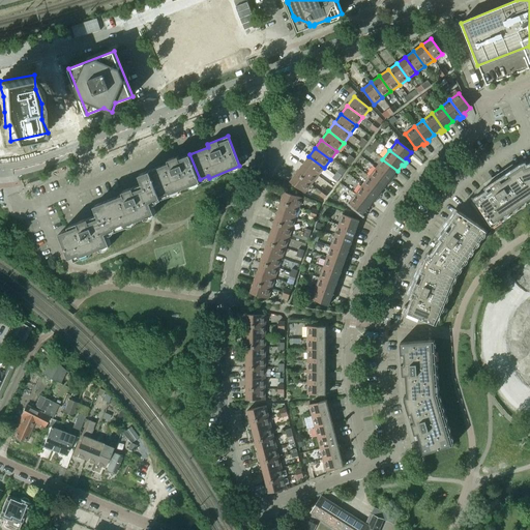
[(200,179),(189,154),(175,160),(174,157),(168,159),(169,163),(151,170),(160,195),(169,192),(170,194),(201,181),(200,179)]
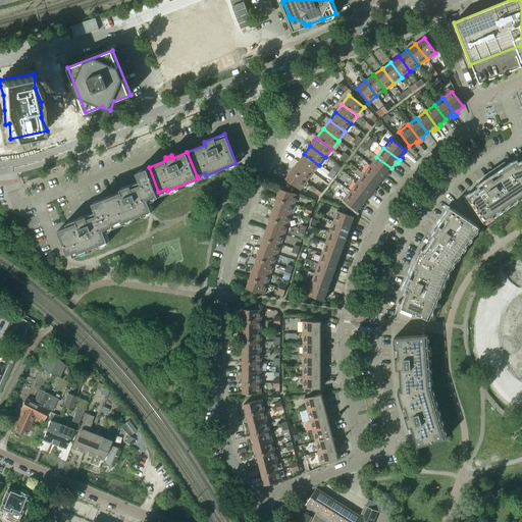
[(313,173),(319,165),(304,154),(298,162),(313,173)]
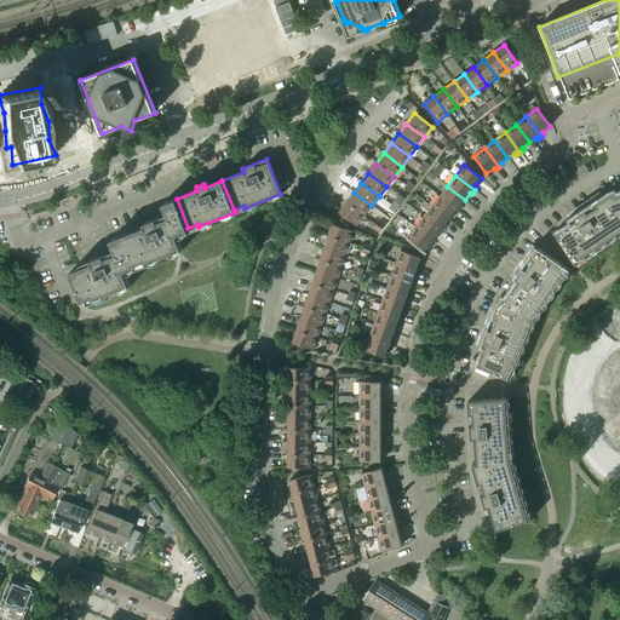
[(465,200),(447,187),(440,196),(459,211),(461,208),(459,206),(465,200)]
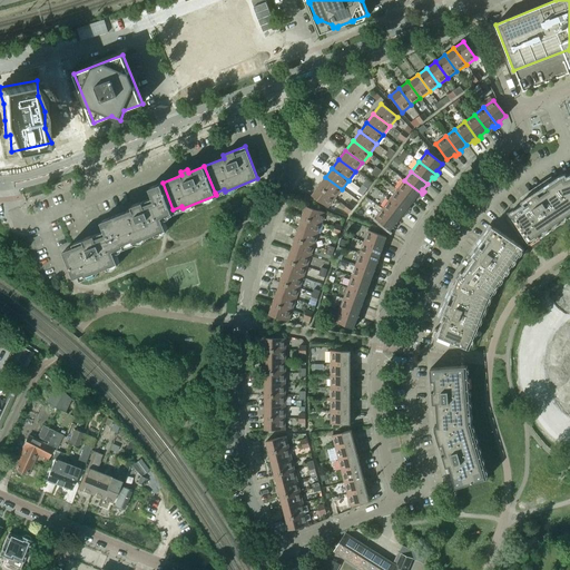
[(569,197),(569,174),(560,178),(569,197)]
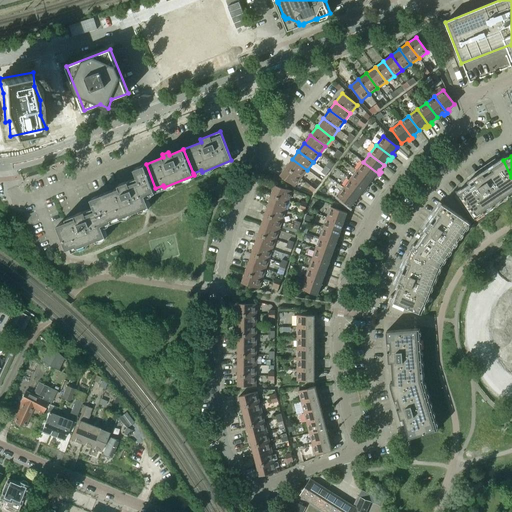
[(301,178),(307,170),(292,159),(286,167),(301,178)]
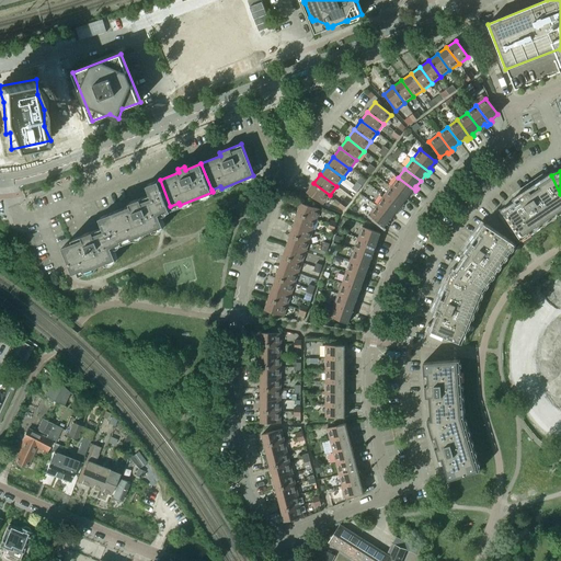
[(519,238),(560,209),(560,194),(551,175),(519,197),(521,199),(503,213),(519,238)]
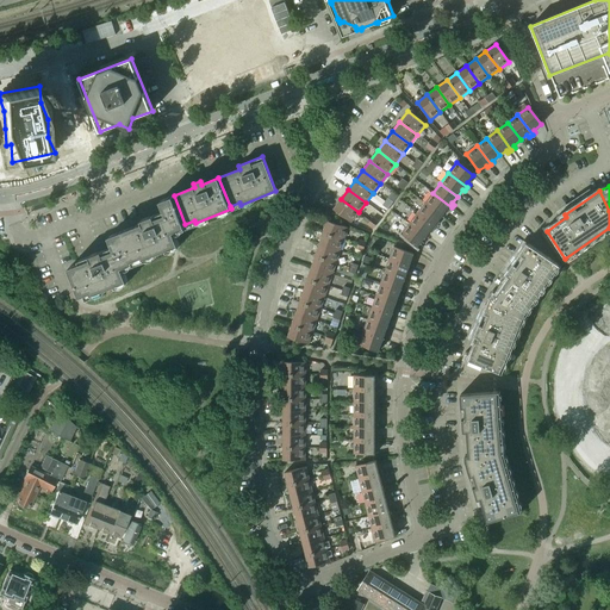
[(452,207),(433,193),(424,203),(441,217),(447,210),(449,211),(452,207)]
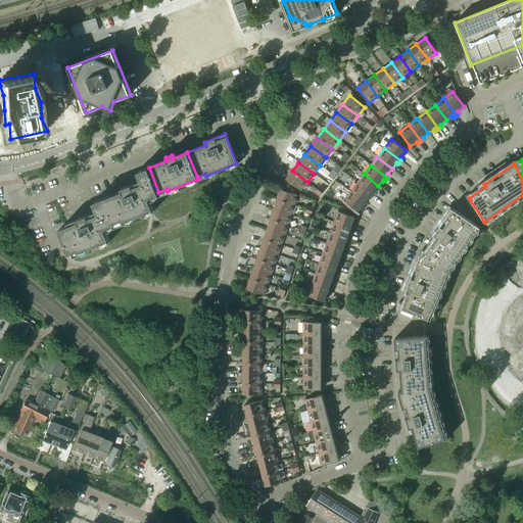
[(153,209),(150,201),(149,198),(158,194),(158,192),(149,168),(138,172),(141,181),(122,188),(123,191),(104,198),(113,223),(123,220),(124,222),(153,209)]
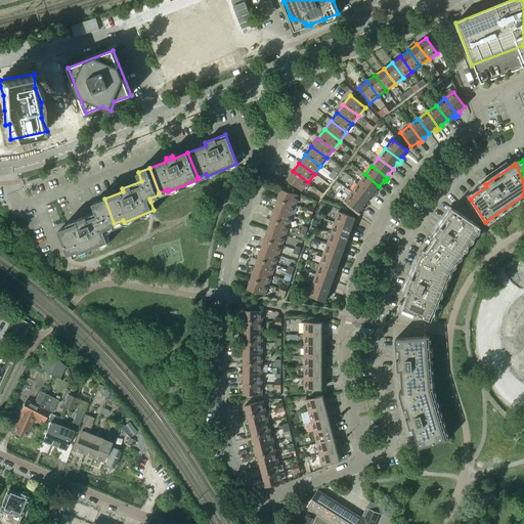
[(301,191),(308,182),(293,171),(287,180),(301,191)]
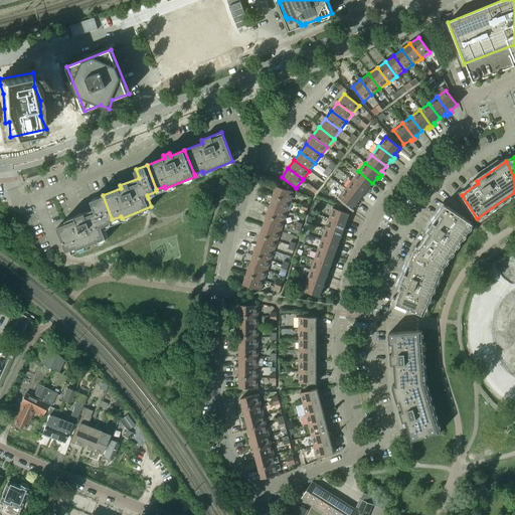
[(372,183),(358,171),(352,180),(368,193),(370,190),(368,188),(372,183)]
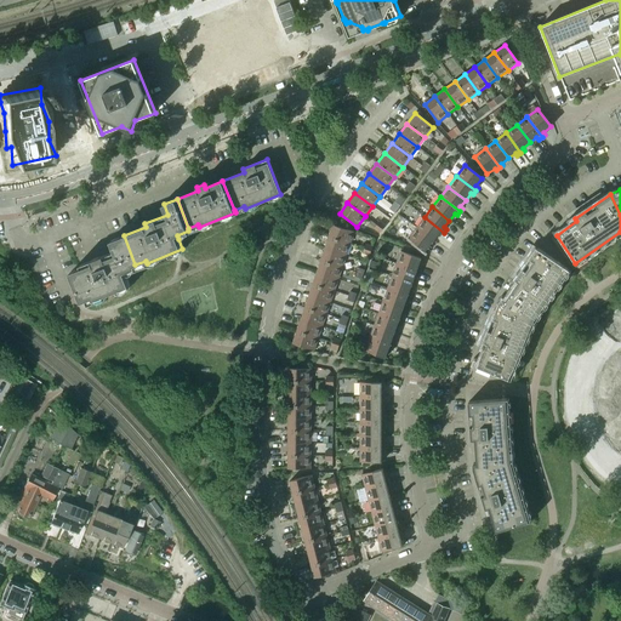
[(444,233),(425,217),(416,228),(433,241),(439,234),(442,235),(444,233)]
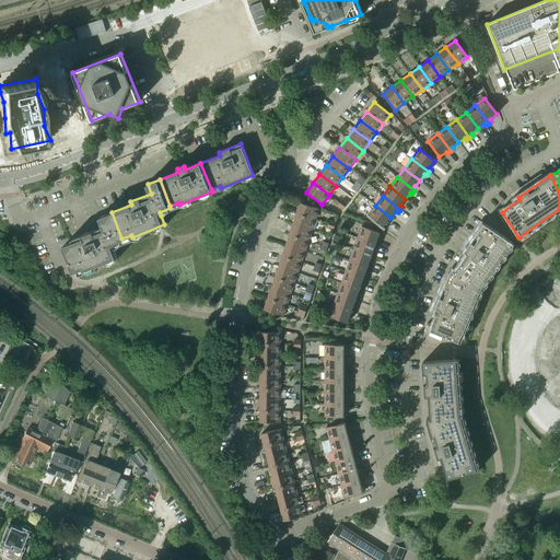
[(316,220),(319,209),(300,202),(296,213),(316,220)]
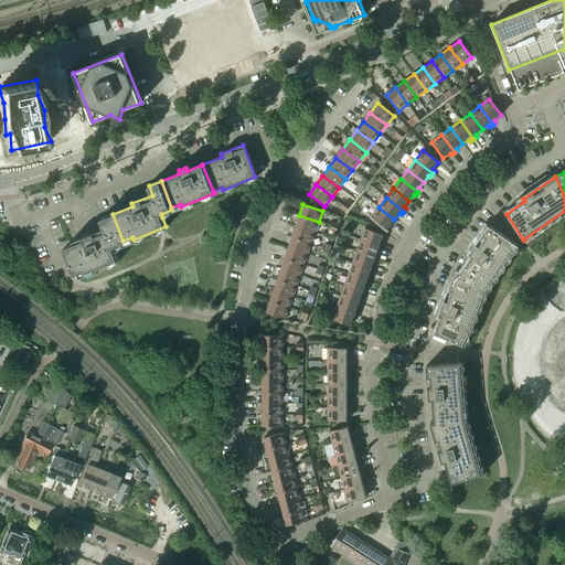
[(394,220),(379,208),(371,216),(388,231),(391,227),(390,226),(394,220)]
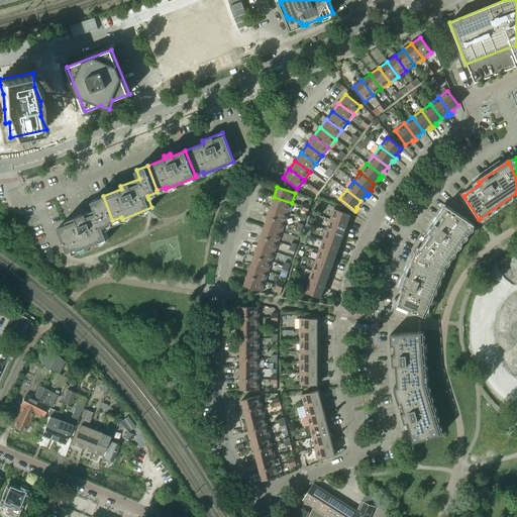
[(108,237),(104,228),(103,226),(113,222),(112,220),(103,196),(93,200),(96,208),(76,216),(77,219),(59,227),(68,251),(77,247),(78,249),(108,237)]
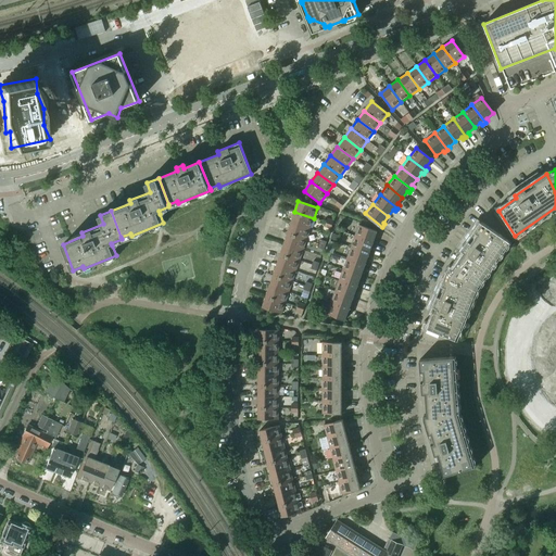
[(310,229),(314,218),(294,212),(291,223),(310,229)]
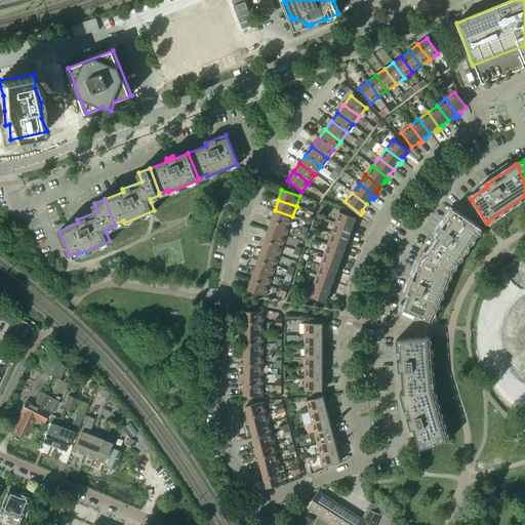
[(451,272),(481,228),(454,209),(422,256),(451,272)]
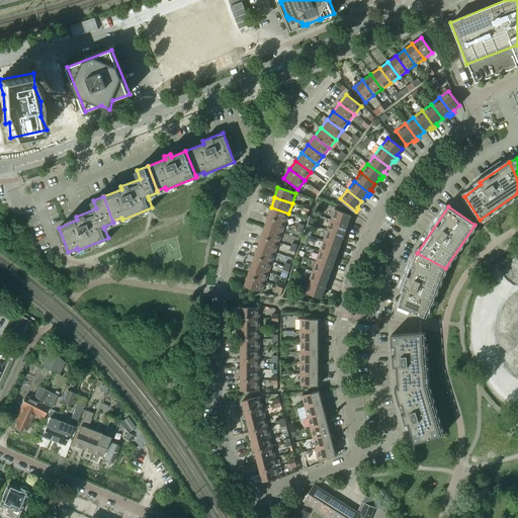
[(285,224),(288,213),(271,207),(267,218),(285,224)]
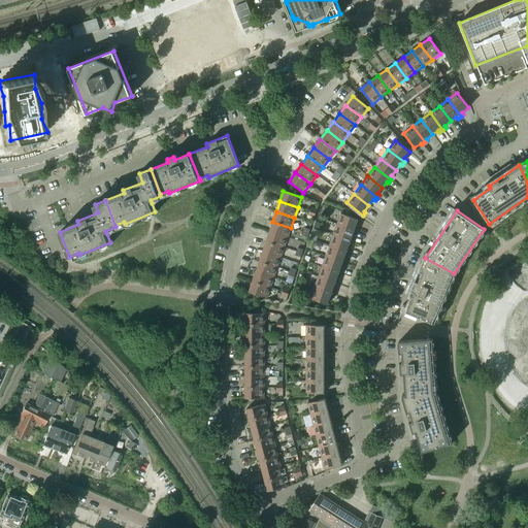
[(355,228),(358,220),(340,213),(336,225),(357,231),(358,228),(355,228)]
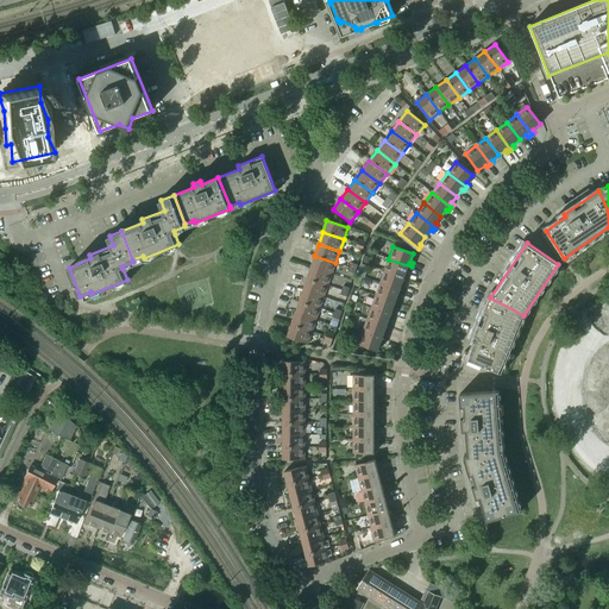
[(332,274),(336,263),(314,256),(311,267),(332,274)]
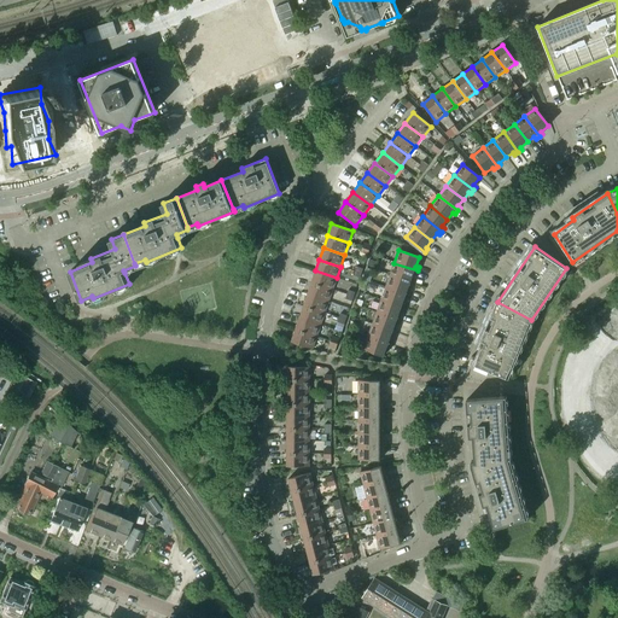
[(415,275),(418,270),(394,263),(390,275),(410,283),(413,274),(415,275)]
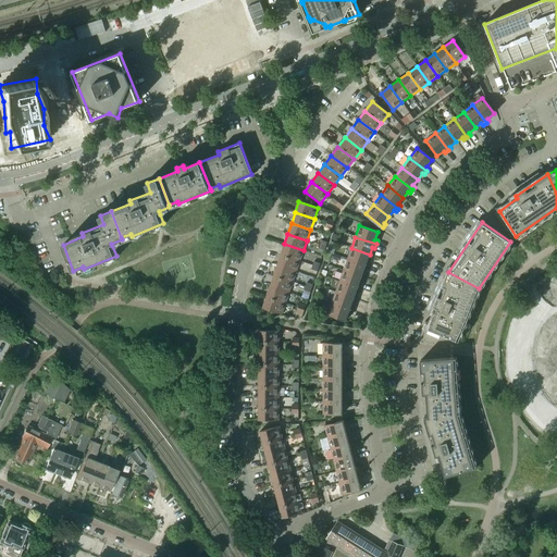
[(299,261),(304,250),(284,244),(281,255),(299,261)]
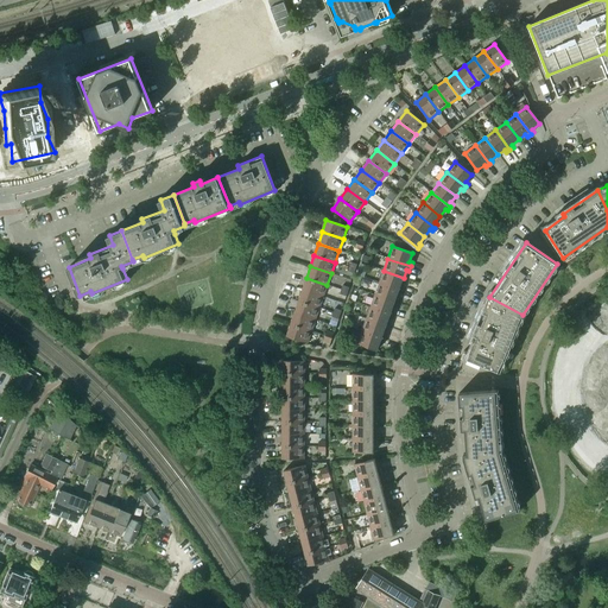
[(400,286),(404,278),(384,271),(379,283),(401,291),(403,287),(400,286)]
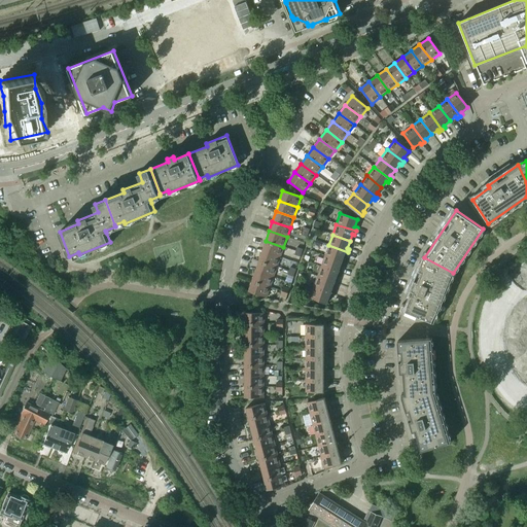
[(280,257),(283,247),(266,241),(261,251),(280,257)]
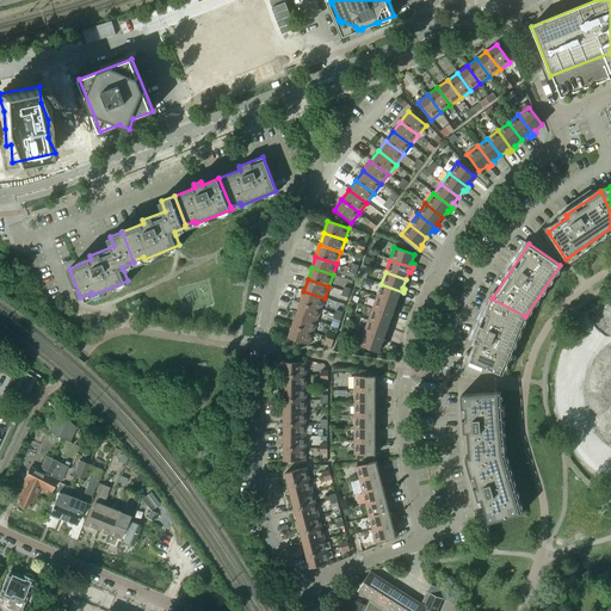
[(402,296),(403,292),(381,284),(376,296),(396,303),(400,295),(402,296)]
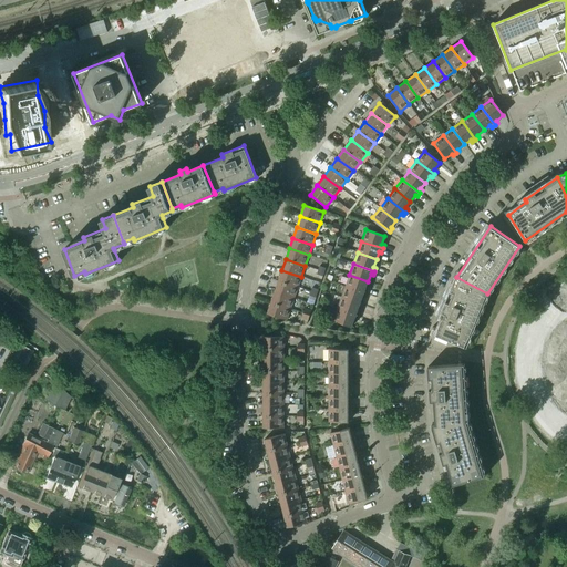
[(298,288),(301,277),(281,270),(278,280),(298,288)]
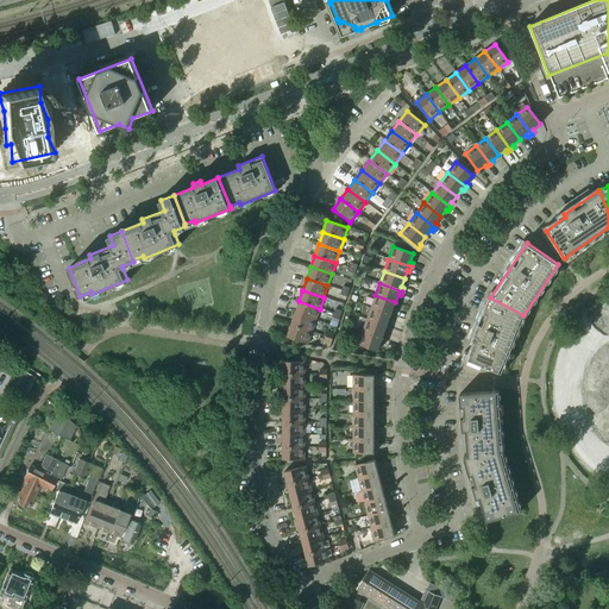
[(393,311),(395,302),(375,295),(371,307),(394,315),(395,312),(393,311)]
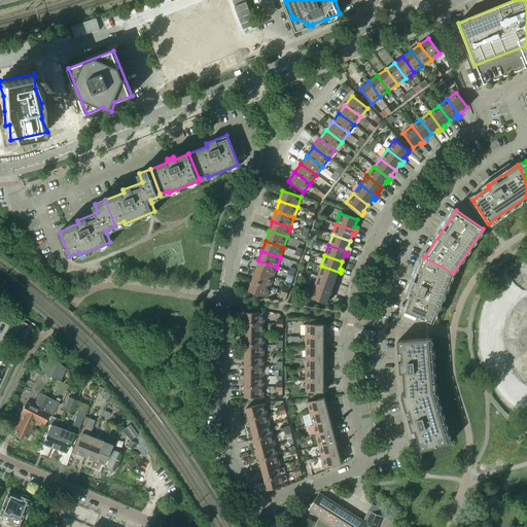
[(432,322),(453,273),(424,257),(418,271),(411,290),(413,291),(406,311),(432,322)]
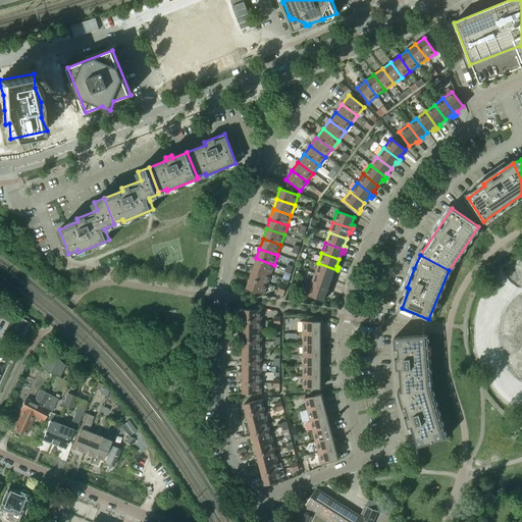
[(271,274),(274,265),(256,258),(253,268),(271,274)]
